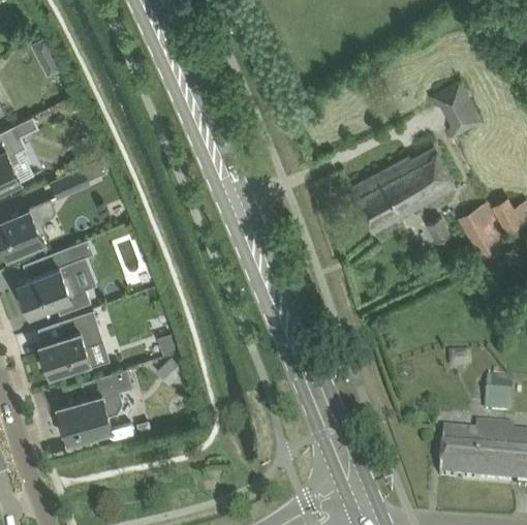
[(29,47),(45,79),(60,71),(42,38),(29,47)]
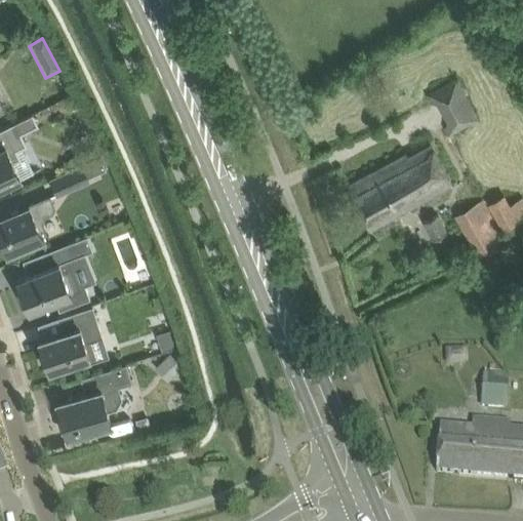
[(426,98),(431,108),(436,107),(447,127),(444,132),(448,139),(478,123),(456,82),(426,98)]
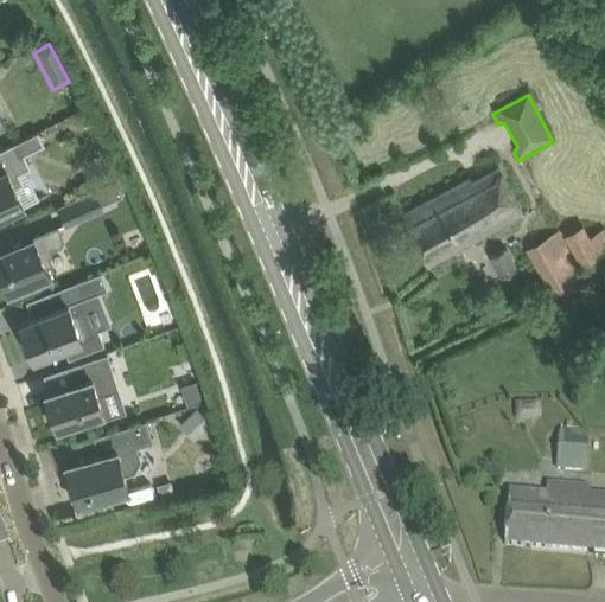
[(0,221),(23,210),(13,190),(21,186),(17,177),(29,172),(26,167),(23,160),(21,158),(42,148),(36,136),(16,146),(0,153),(0,221)]
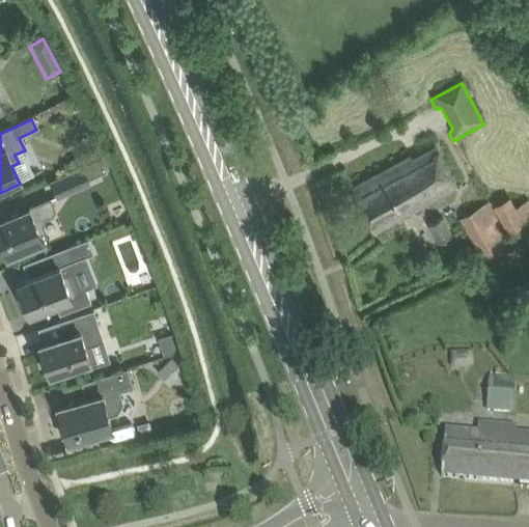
[(410,159),(367,182),(350,192),(372,234),(455,190),(435,151),(412,164),(410,159)]
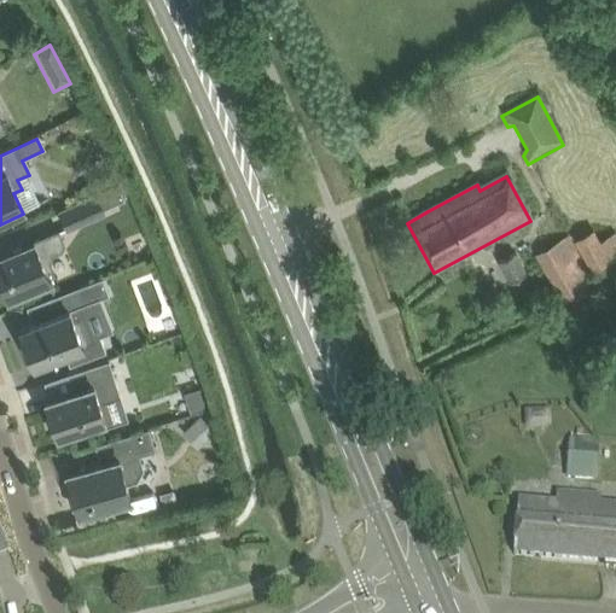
[(97,196),(58,214),(67,232),(104,215),(97,196)]
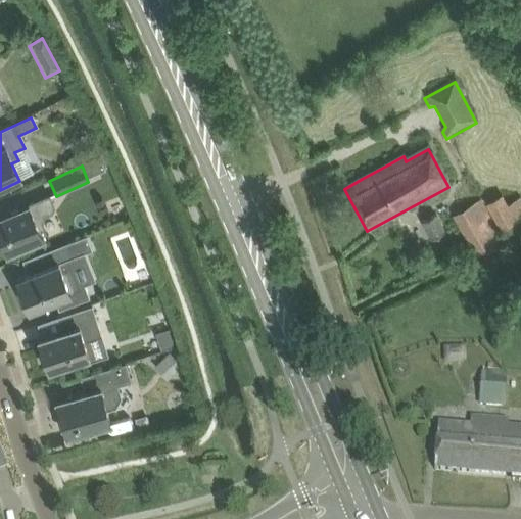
[(0,243),(5,256),(25,248),(47,239),(41,223),(43,217),(47,216),(52,208),(48,198),(0,218),(0,243)]
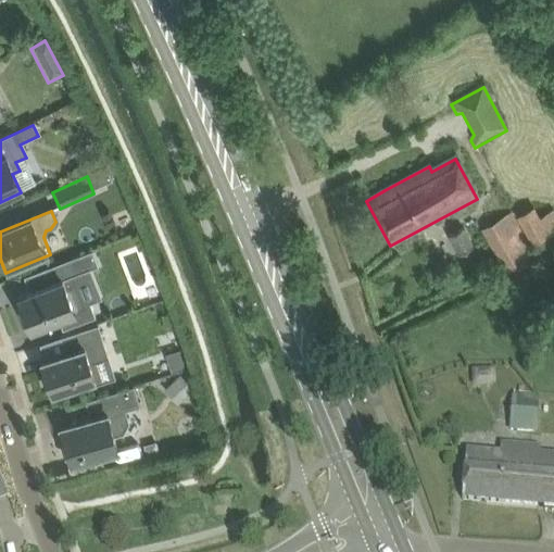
[(539,221),(536,214),(519,223),(533,249),(553,236),(553,214),(553,213),(539,221)]
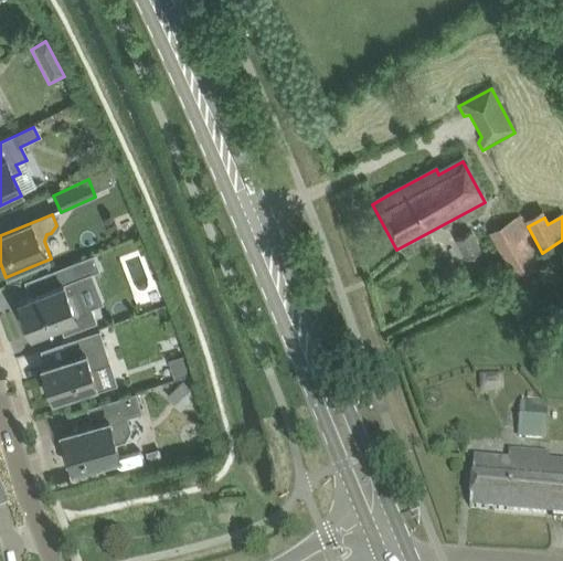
[(543,266),(541,264),(545,262),(519,219),(489,236),(518,283),(543,266)]
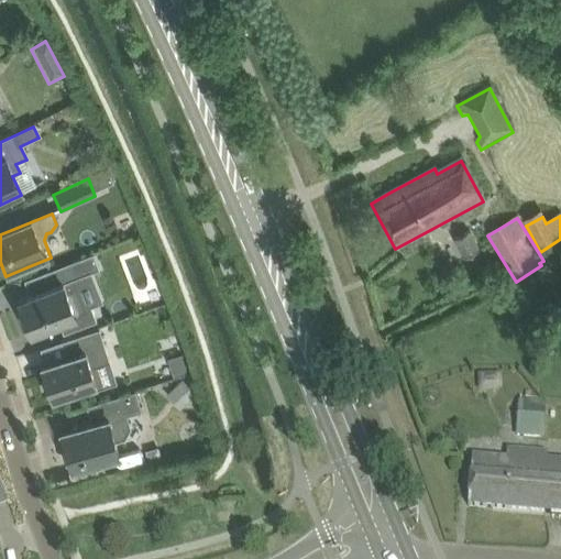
[(471,233),(453,242),(462,261),(480,252),(471,233)]
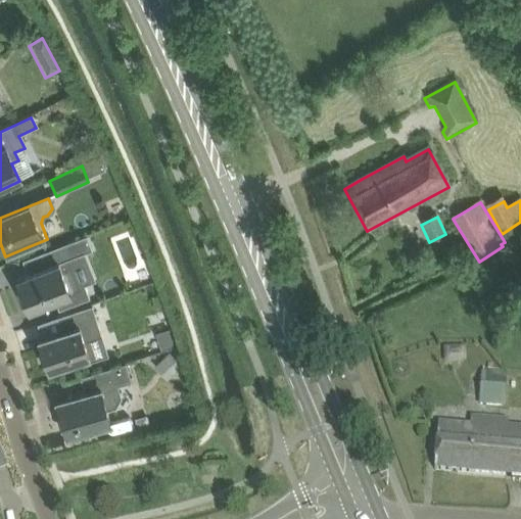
[(26,285),(18,288),(28,312),(52,302),(55,312),(85,299),(70,262),(91,253),(85,238),(41,255),(47,269),(22,278),(26,285)]
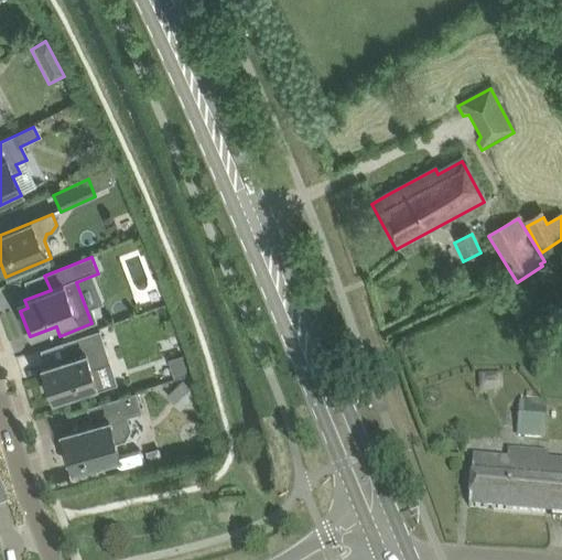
[(40,369),(50,400),(63,397),(65,402),(79,397),(77,392),(95,386),(89,369),(108,364),(97,332),(60,344),(65,362),(40,369)]
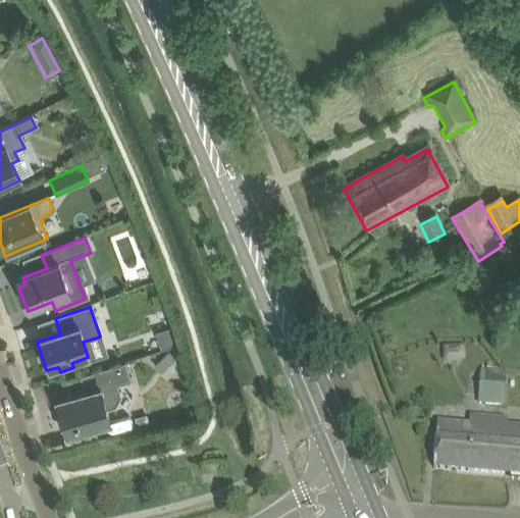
[(167,355),(154,368),(167,380),(180,368),(167,355)]
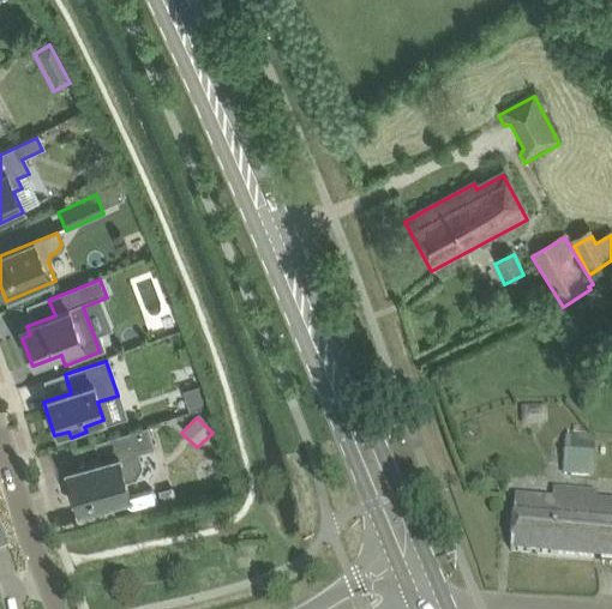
[(71,484),(70,484),(72,493),(67,494),(71,508),(76,507),(77,512),(127,498),(124,483),(133,480),(141,470),(136,456),(151,451),(145,430),(94,445),(100,463),(72,470),(77,486),(72,487),(71,484)]
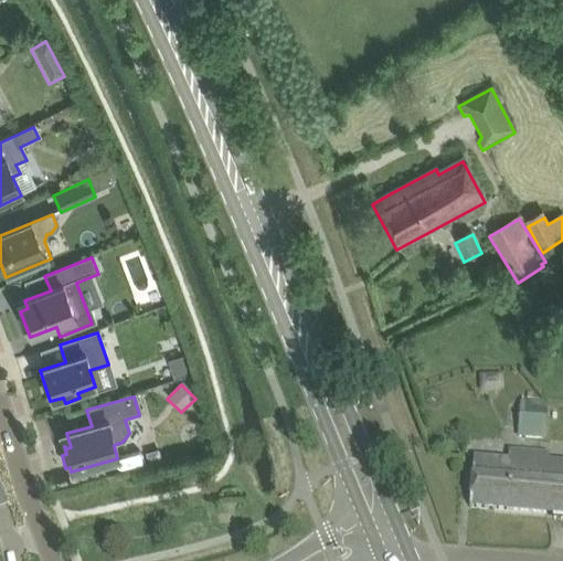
[(519,408),(516,443),(542,445),(544,409),(519,408)]
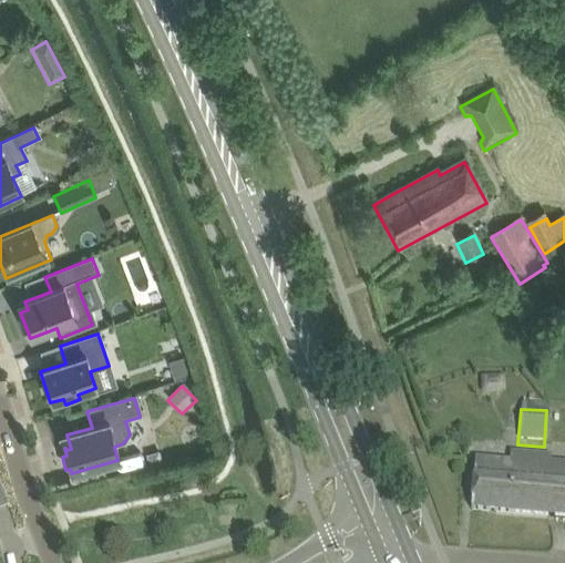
[(470,513),(554,521),(556,484),(560,484),(561,469),(540,468),(541,461),(514,459),(514,469),(474,466),(470,513)]
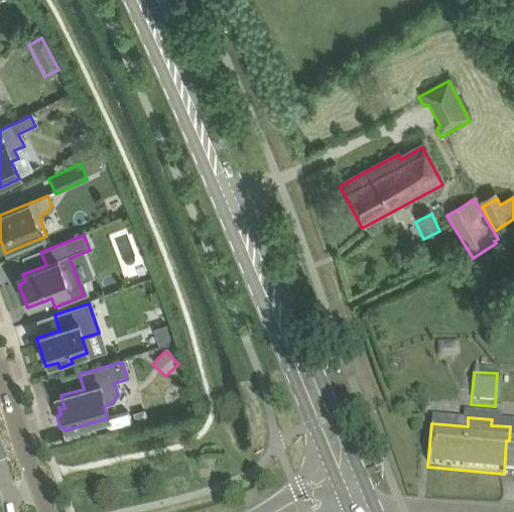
[(506,440),(504,474),(513,474),(513,426),(510,426),(509,440),(506,440)]
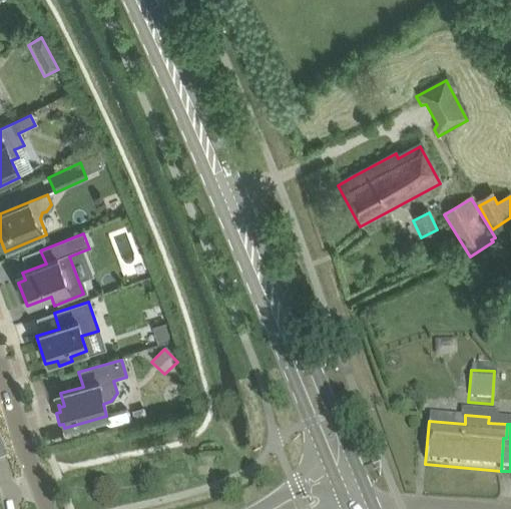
All buildings are outlined.
